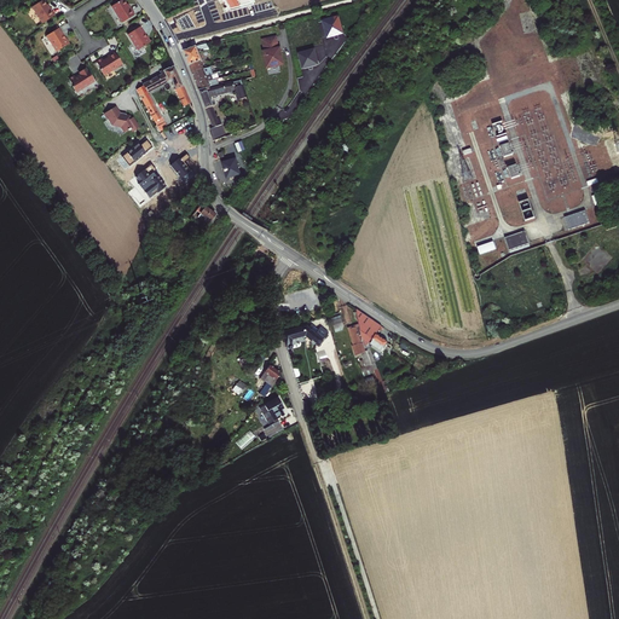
[(44,23),(56,16),(53,12),(51,9),(50,9),(44,0),(42,0),(33,6),(44,23)]
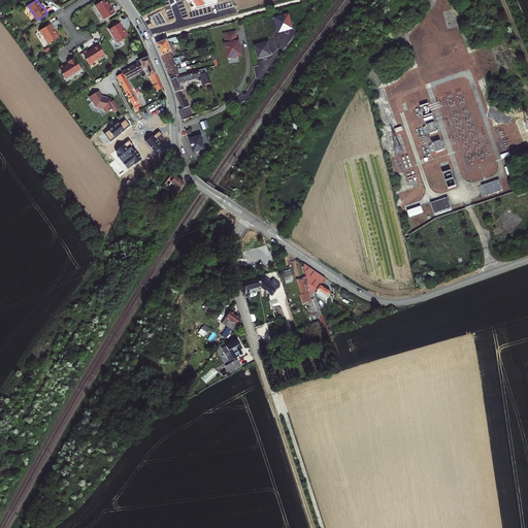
[(109,7),(105,0),(104,0),(95,5),(103,20),(114,13),(112,10),(110,7),(109,7)]
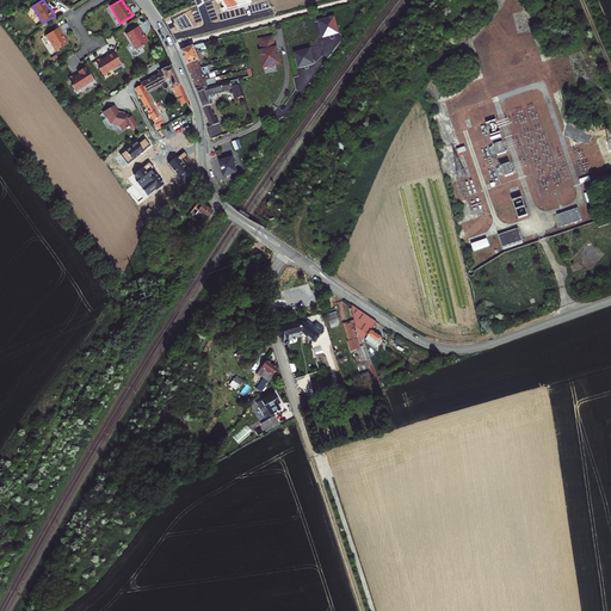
[(250,5),(246,0),(218,0),(226,11),(250,5)]
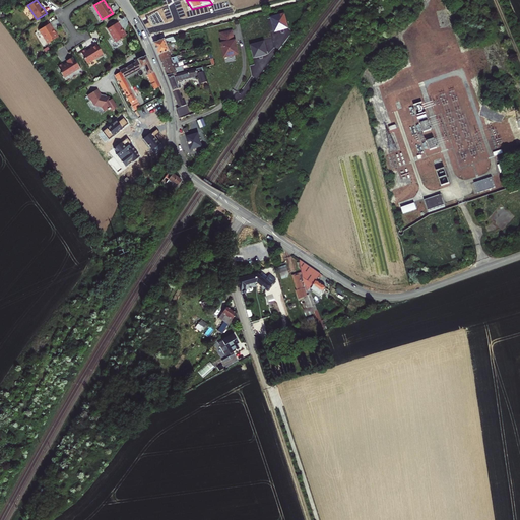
[(287,27),(284,14),(271,18),(275,30),(279,29),(280,30),(283,29),(284,28),(287,27)]
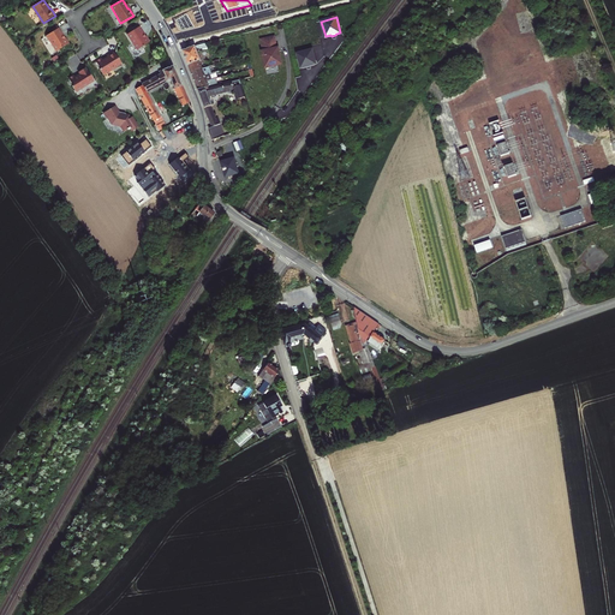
[(64,35),(59,28),(47,36),(57,52),(70,43),(66,37),(65,39),(63,36),(64,35)]
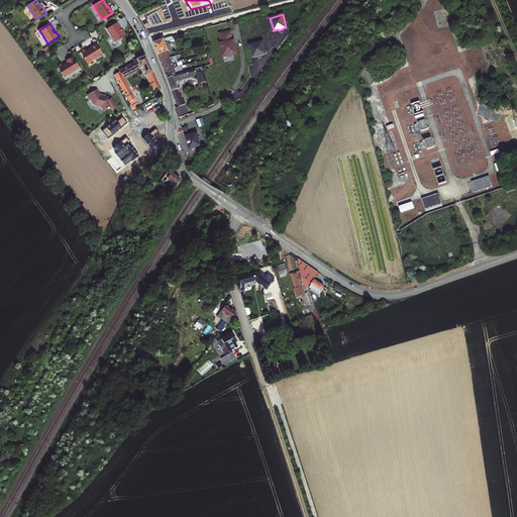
[(120,29),(116,23),(106,29),(113,42),(125,36),(123,34),(122,31),(121,32),(119,29),(120,29)]
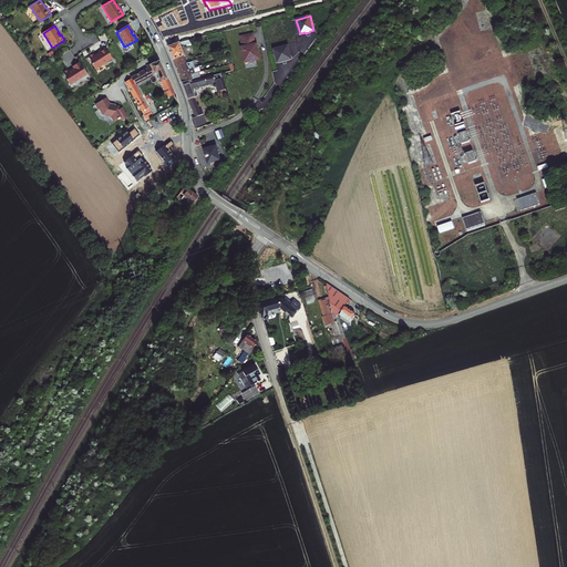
[(254,33),(240,37),(243,47),(241,48),(245,63),(260,60),(257,43),(256,44),(254,33)]
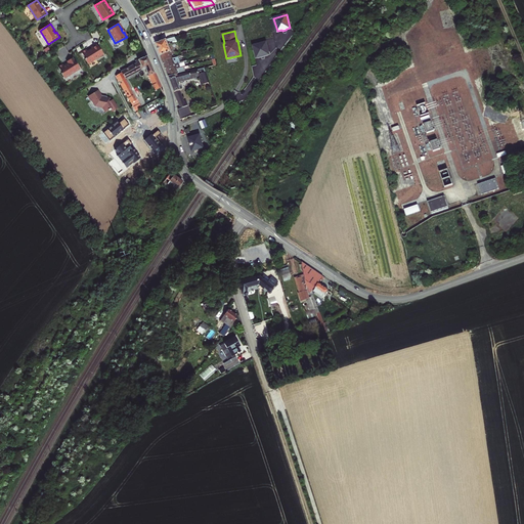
[(159,52),(163,61),(172,58),(169,52),(171,51),(168,45),(167,42),(169,41),(170,42),(177,40),(175,37),(168,39),(156,43),(159,52)]
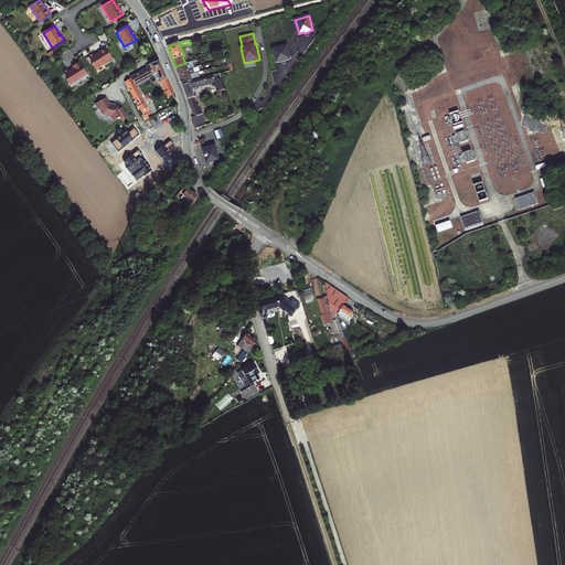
[(290,59),(287,45),(273,50),(274,54),(273,55),(275,62),(276,61),(277,63),(290,59)]
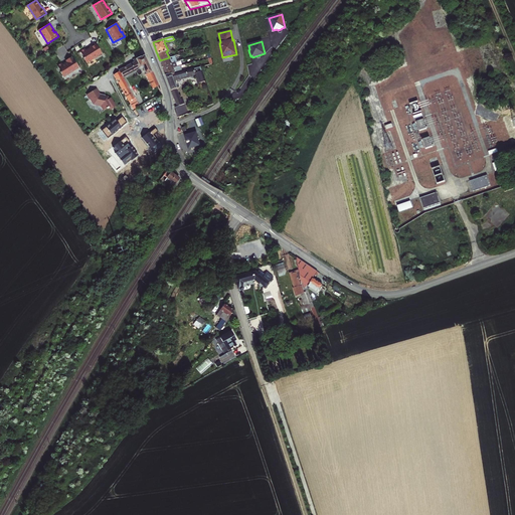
[(81,49),(79,51),(83,56),(82,57),(86,61),(94,56),(94,57),(101,52),(94,42),(89,46),(89,47),(84,49),(83,48),(81,49)]
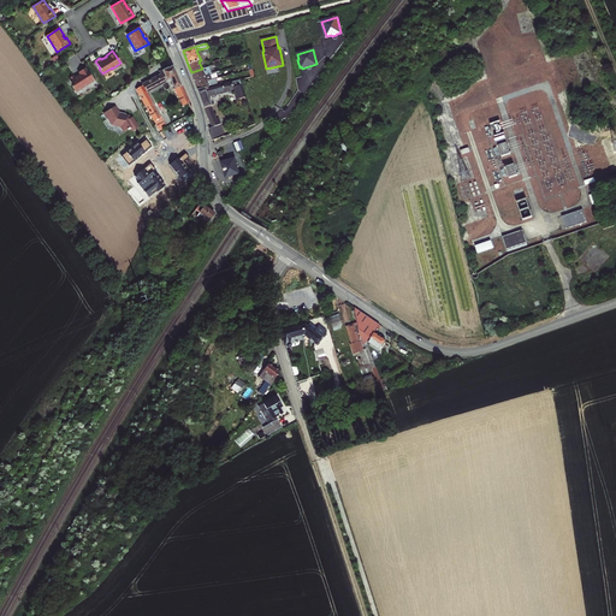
[(159,130),(166,126),(159,114),(146,92),(170,80),(173,89),(175,89),(182,105),(187,102),(188,101),(181,83),(172,65),(159,71),(160,73),(142,83),(142,86),(136,89),(155,124),(155,126),(158,128),(159,130)]
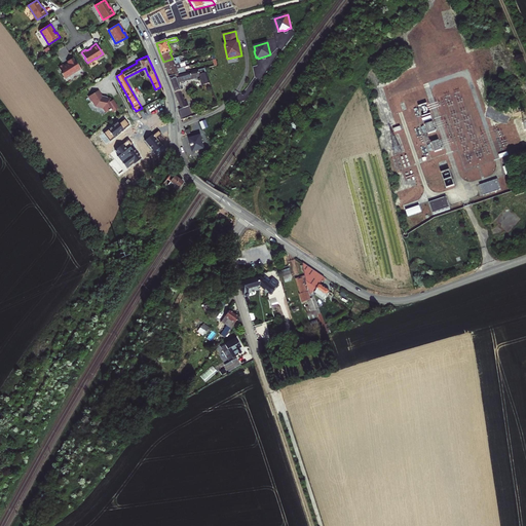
[(164,64),(165,67),(181,63),(179,57),(173,59),(163,62),(164,64)]
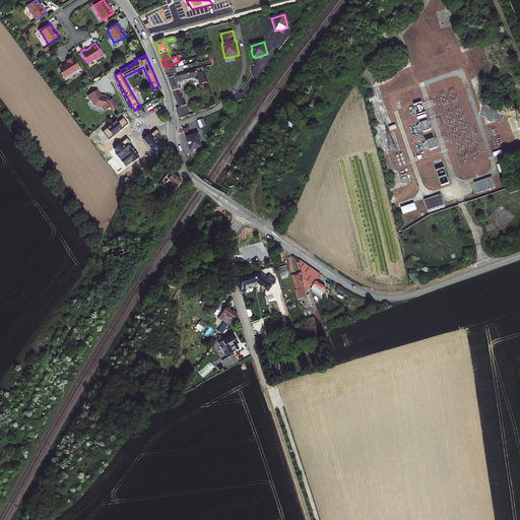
[(79,68),(72,57),(66,61),(67,62),(63,65),(62,63),(58,66),(61,72),(64,77),(67,75),(71,72),(72,73),(79,68)]
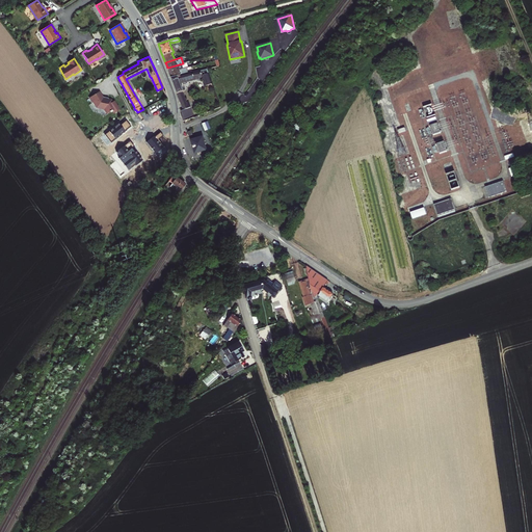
[(168,71),(169,73),(178,70),(179,71),(186,69),(188,69),(187,65),(192,64),(191,61),(183,63),(167,68),(168,71)]
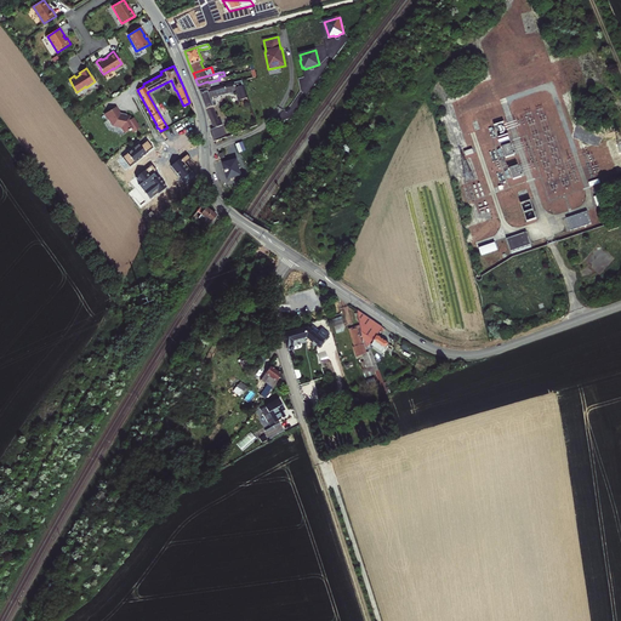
[(209,83),(208,81),(198,85),(199,89),(199,91),(220,86),(217,80),(209,83)]
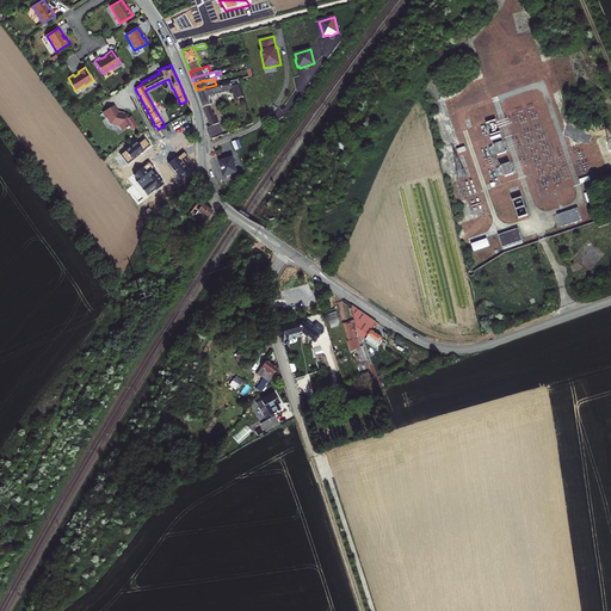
[(244,96),(240,85),(232,87),(230,81),(216,85),(196,90),(203,107),(210,105),(211,105),(207,94),(233,87),(236,98),(244,96)]
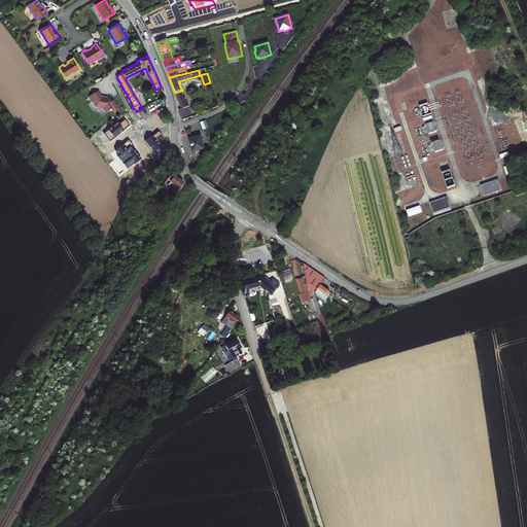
[(104,102),(100,96),(91,101),(94,106),(95,106),(98,111),(105,113),(108,117),(111,115),(111,116),(113,114),(115,116),(120,113),(115,105),(113,106),(112,104),(104,102)]
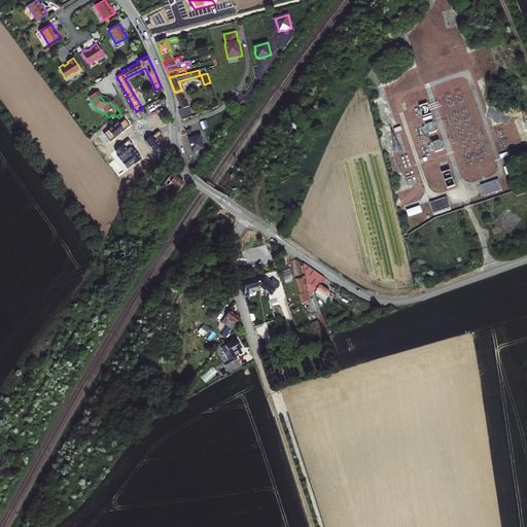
[(181,108),(189,105),(187,100),(185,102),(182,96),(177,98),(179,103),(181,108)]
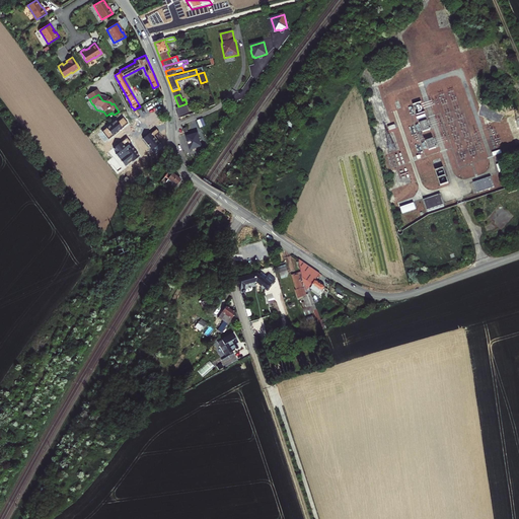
[(128,124),(123,118),(117,122),(116,121),(102,131),(108,139),(116,134),(116,133),(128,124)]
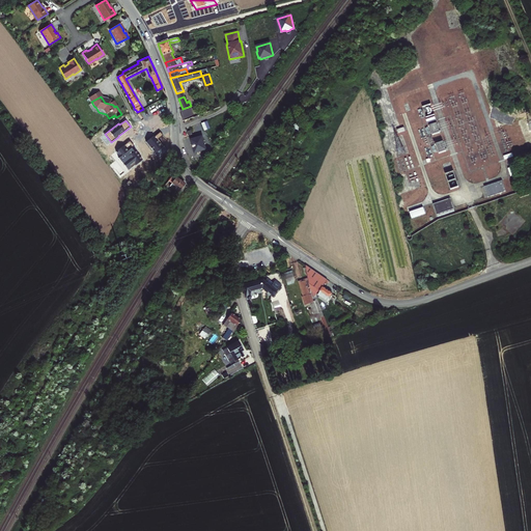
[(432,136),(441,134),(437,123),(429,127),(432,136)]
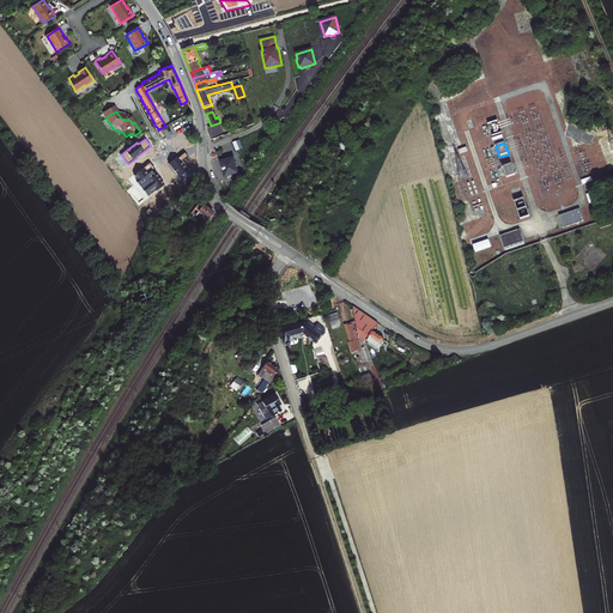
[(495,147),(487,150),(491,161),(498,158),(495,147)]
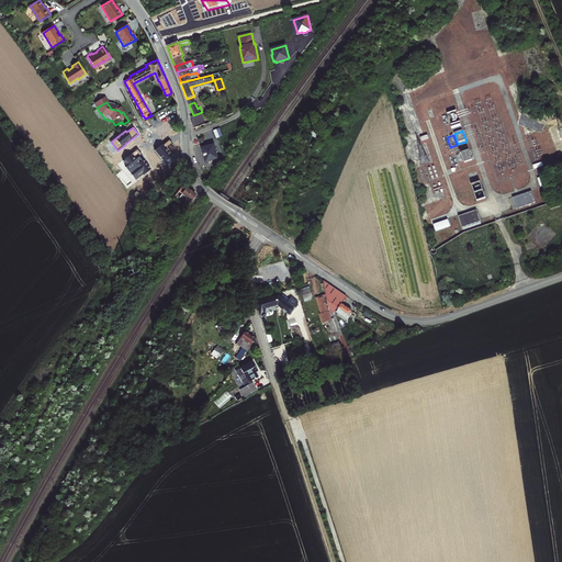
[(172,144),(169,139),(163,145),(163,144),(155,150),(165,163),(173,155),(168,147),(172,144)]
